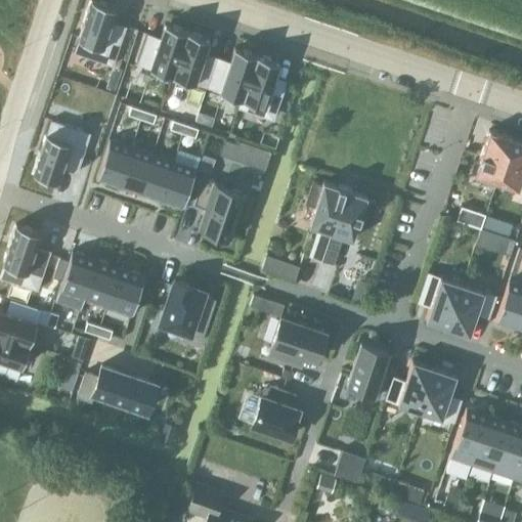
[(92,1),(75,54),(115,67),(122,45),(128,27),(113,22),(117,9),(92,1)]
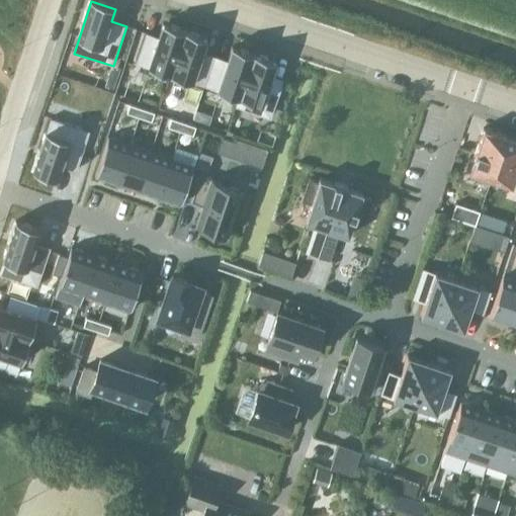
[(145,40),(137,64),(172,76),(186,32),(165,25),(158,45),(145,40)]
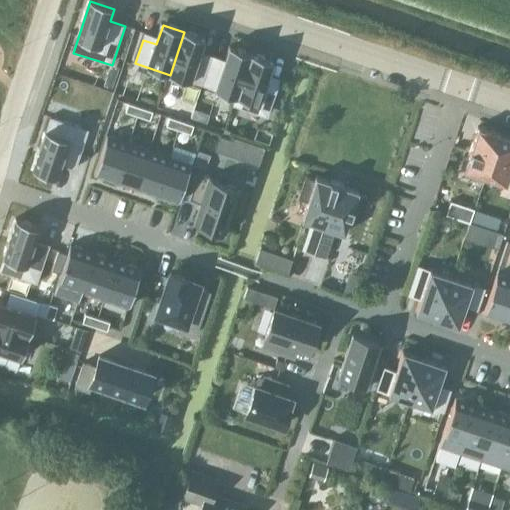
[(205,39),(184,32),(170,75),(204,87),(212,63),(199,59),(205,39)]
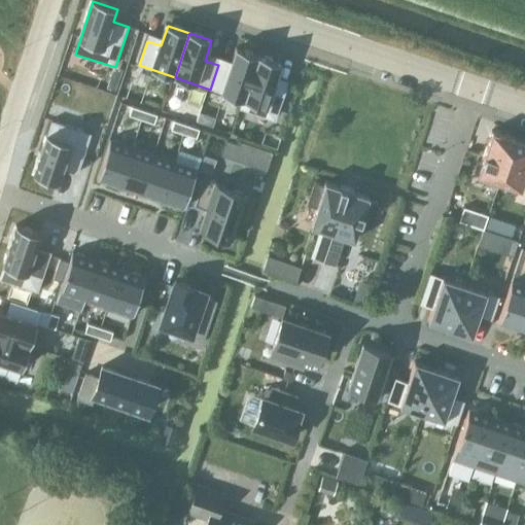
[(231,70),(218,65),(210,90),(244,101),(259,57),(238,49),(231,70)]
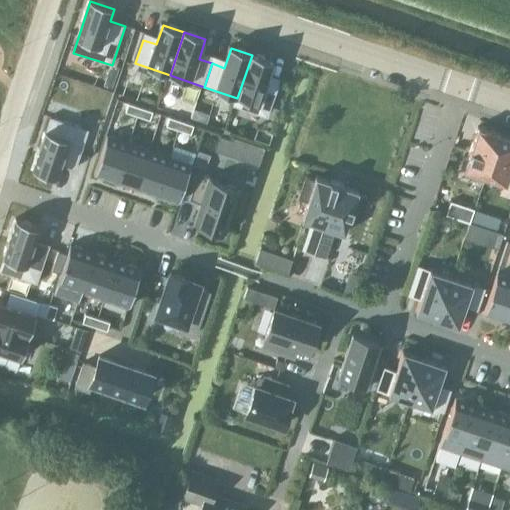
[(274,62),(252,55),(237,98),(234,107),(256,114),(259,105),(272,109),(282,80),(281,79),(278,86),(267,82),(274,62)]
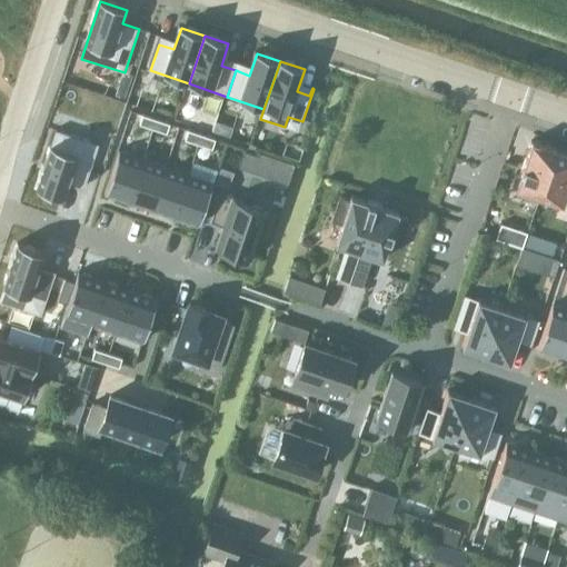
[(155,131),(158,121),(145,117),(141,127),(155,131)]
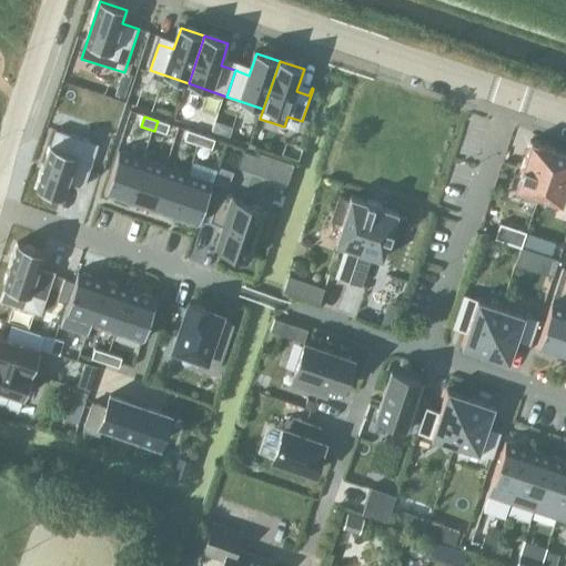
[(154,131),(168,135),(171,125),(158,121),(154,131)]
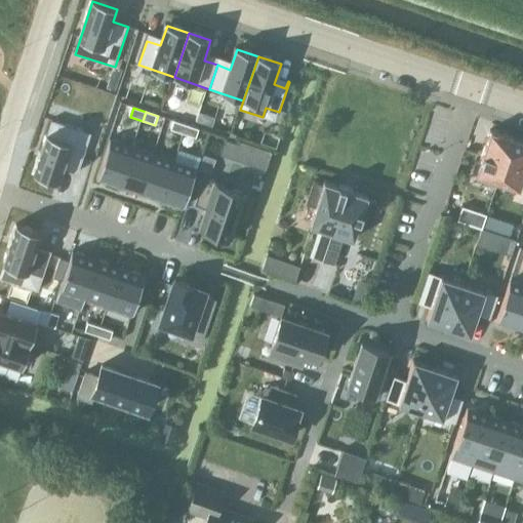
[(52,121),(35,174),(58,183),(64,169),(79,174),(91,134),(52,121)]
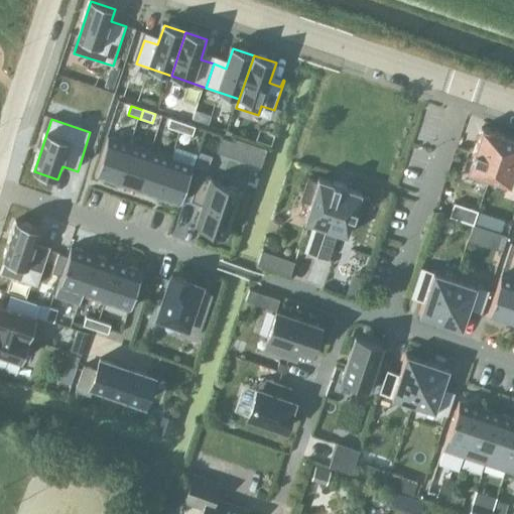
[(169,129),(181,133),(184,124),(172,120),(169,129)]
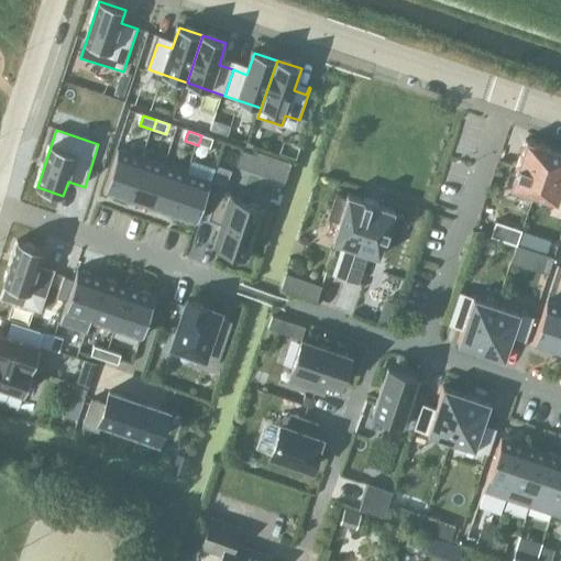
[(198,145),(211,150),(215,140),(201,135),(198,145)]
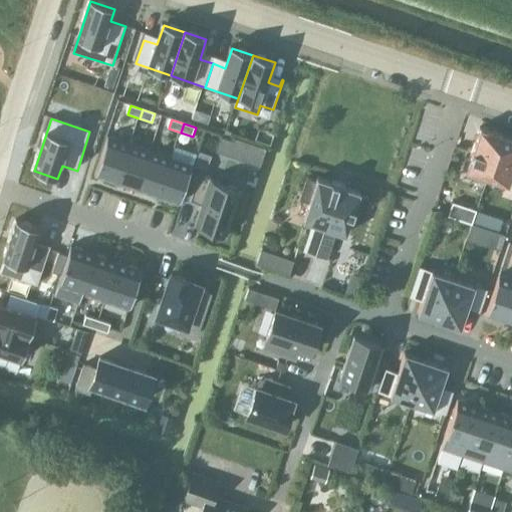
[(466,172),(488,179),(502,136),(481,129),(466,172)]
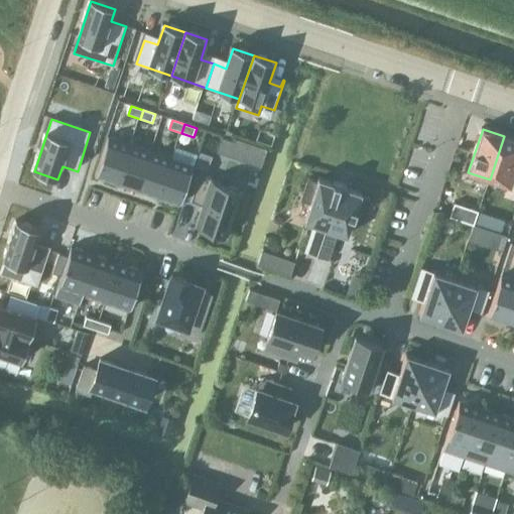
[(513,139),(504,136),(490,179),(513,186),(513,139)]
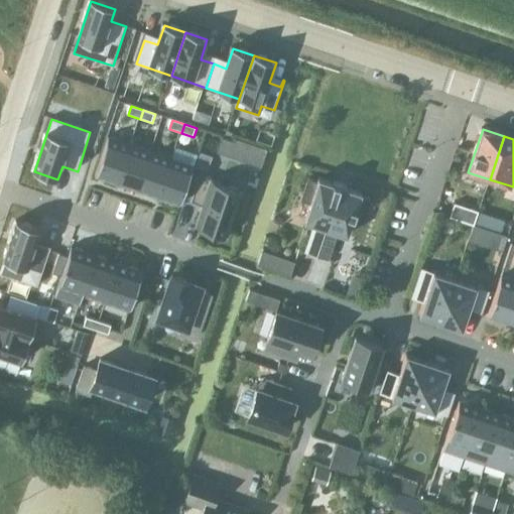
[(97,177),(118,184),(131,146),(110,139),(97,177)]
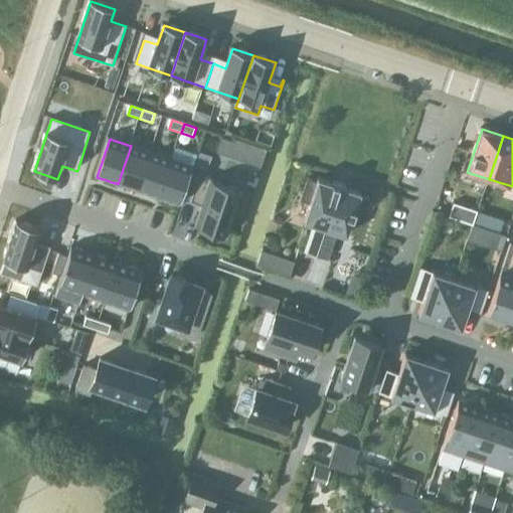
[(118,184),(139,191),(152,153),(131,146),(118,184)]
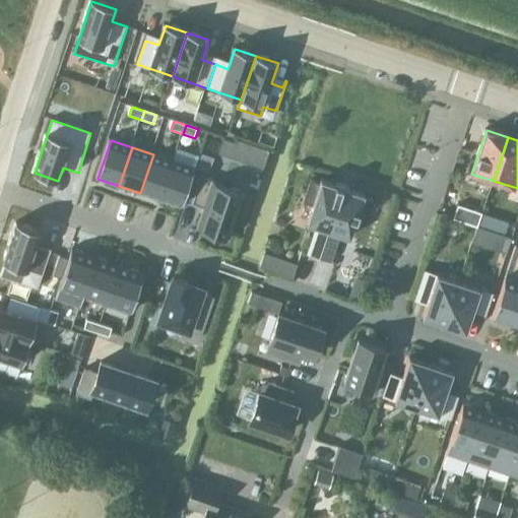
[(140,193),(160,200),(174,162),(153,154),(140,193)]
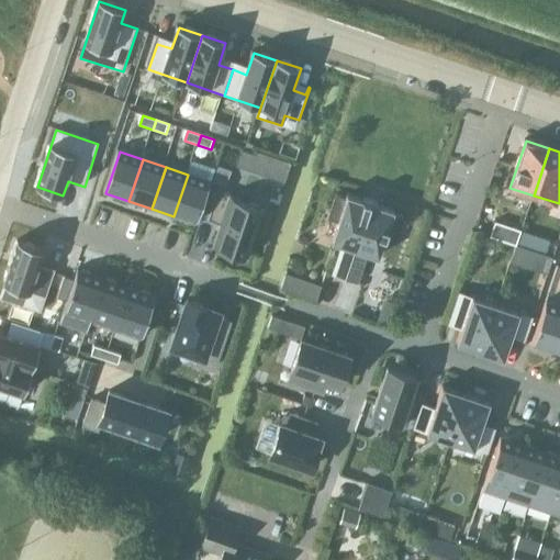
[(221,168),(215,182),(227,187),(233,172),(221,168)]
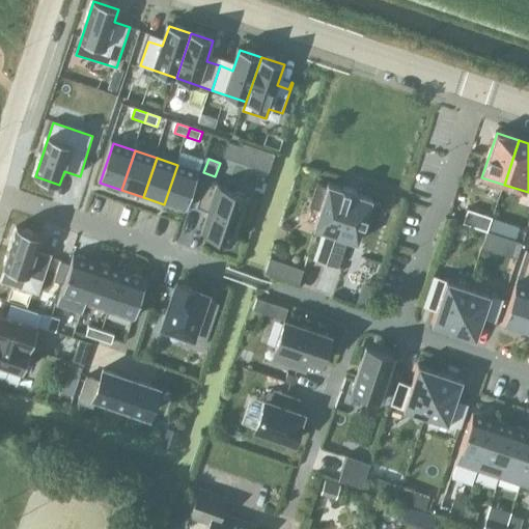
[(164,204),(187,212),(200,172),(177,165),(164,204)]
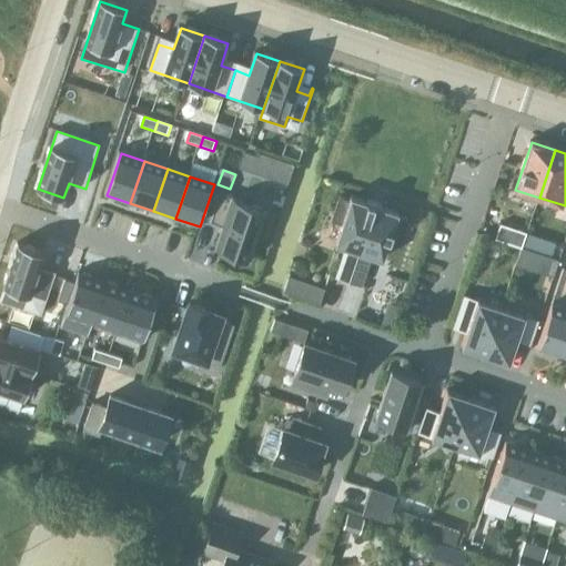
[(224,228),(218,248),(219,248),(219,249),(219,250),(250,260),(251,260),(251,259),(252,259),(252,260),(261,231),(265,232),(271,218),(266,216),(268,212),(235,201),(236,199),(222,194),(212,223),(224,228)]
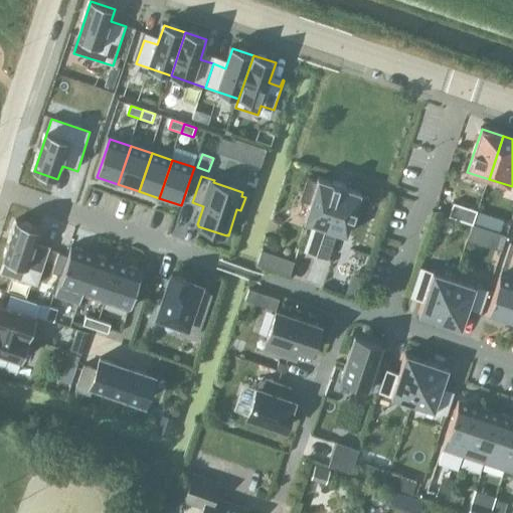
[(314,225),(305,252),(317,257),(341,186),(320,179),(318,182),(309,179),(302,201),(311,204),(305,222),(314,225)]
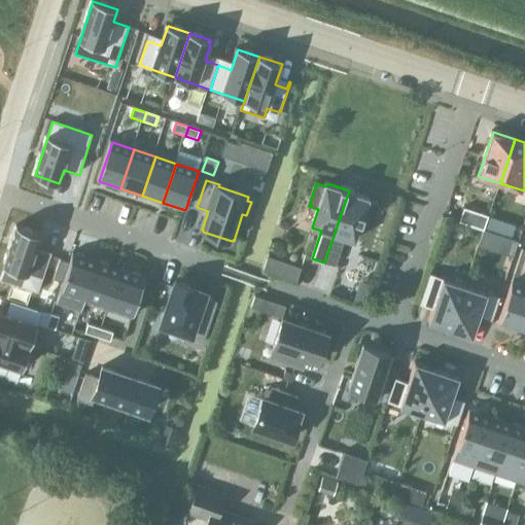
[(324,263),(338,267),(347,239),(356,242),(362,224),(373,228),(380,205),(371,202),(372,198),(349,190),(324,263)]
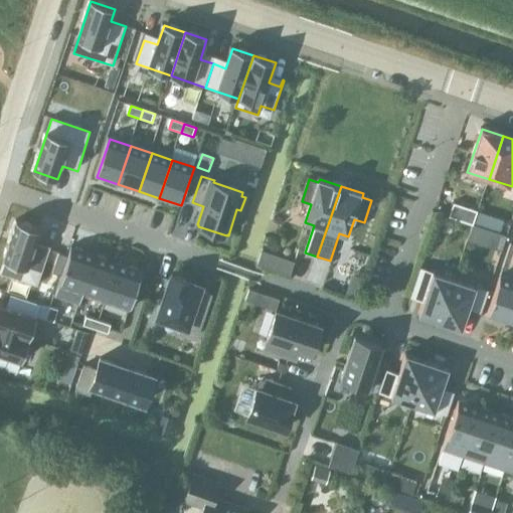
[(473,225),(479,212),(456,204),(451,216),(473,225)]
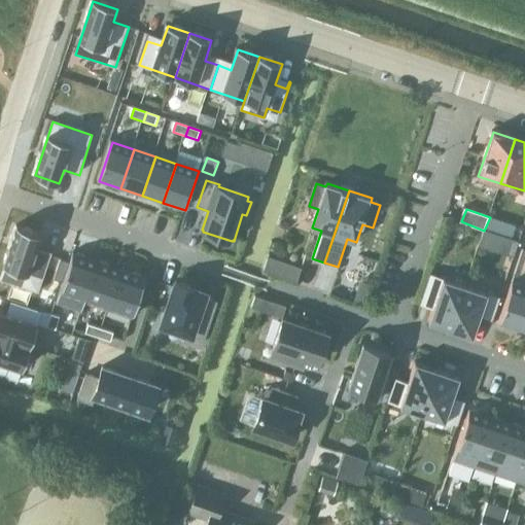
[(0,280),(39,293),(53,253),(37,248),(41,235),(18,226),(0,279),(0,280)]
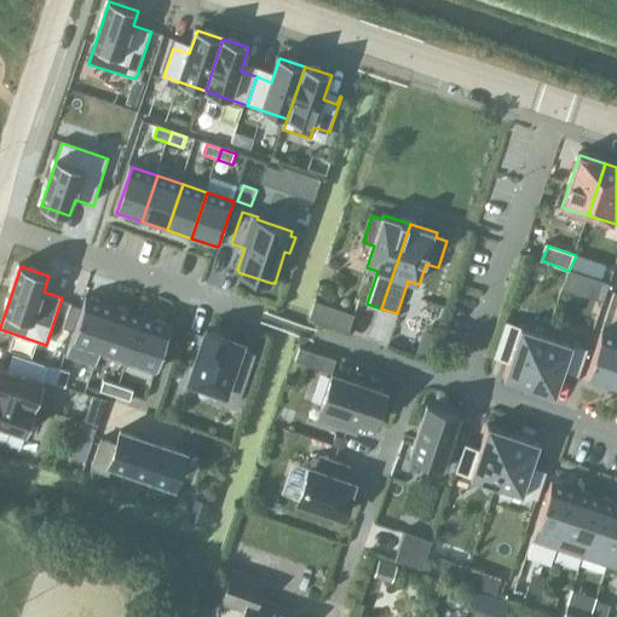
[(99,353),(115,307),(86,298),(67,356),(97,367),(101,355),(99,355),(99,353)]
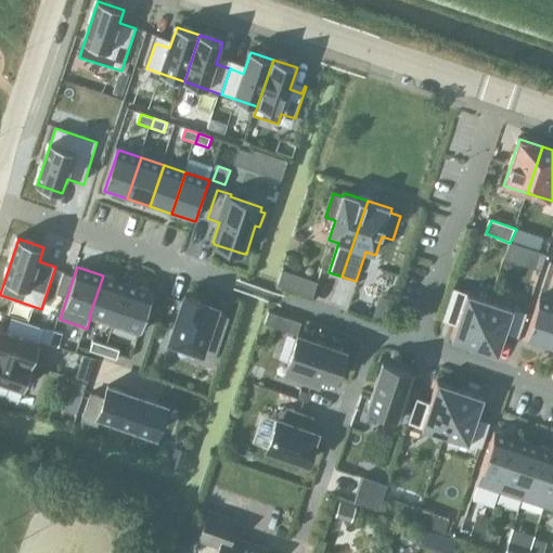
[(114,326),(128,284),(103,275),(89,317),(89,318),(90,318),(114,326)]
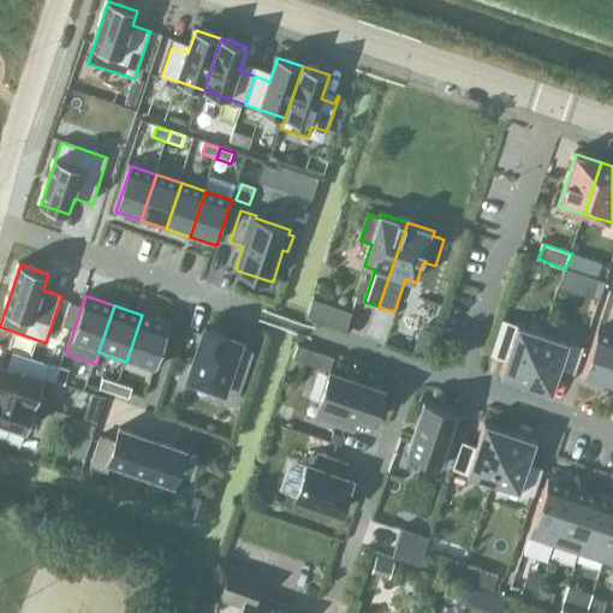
[(335,311),(332,325),(343,328),(347,315),(335,311)]
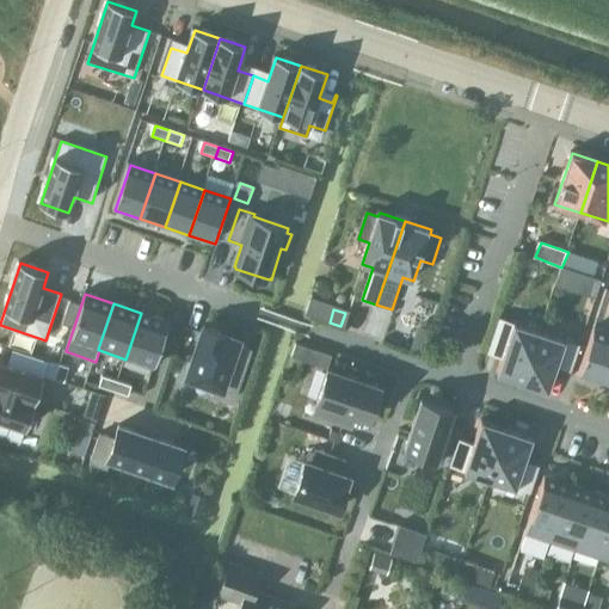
[(153,369),(170,323),(141,313),(125,360),(153,369)]
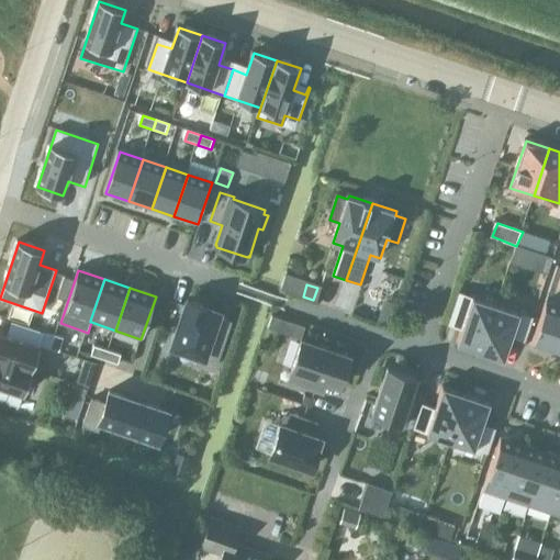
[(466,323),(458,345),(482,353),(497,305),(460,292),(451,318),(466,323)]
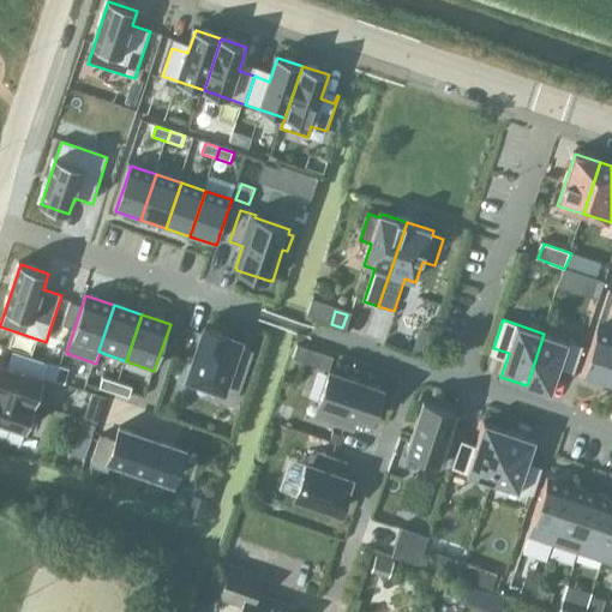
[(228,336),(208,329),(191,378),(223,390),(221,397),(237,402),(255,353),(239,347),(240,343),(228,339),(228,336)]
